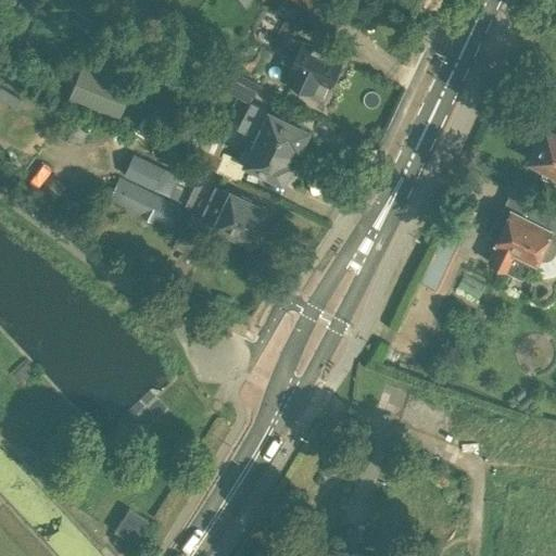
[(308,0),(279,0),(304,17),(314,3),(308,0)]
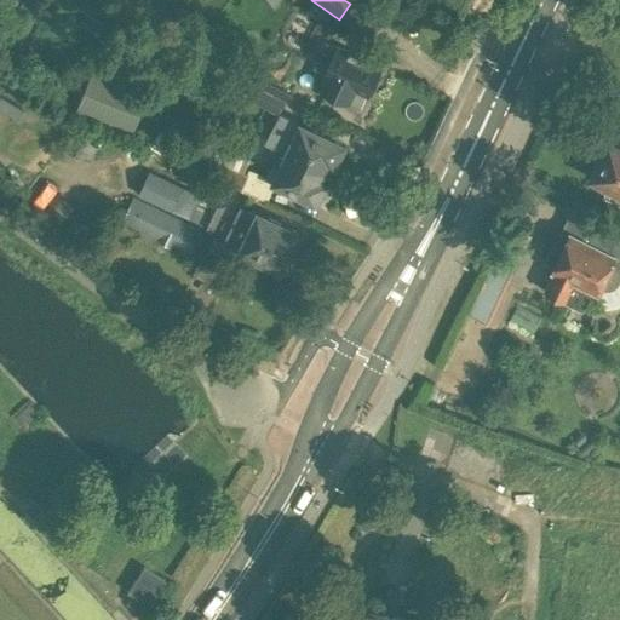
[(337,49),(326,42),(315,65),(326,70),(317,87),(350,102),(356,89),(367,93),(380,67),(338,46),(337,49)]
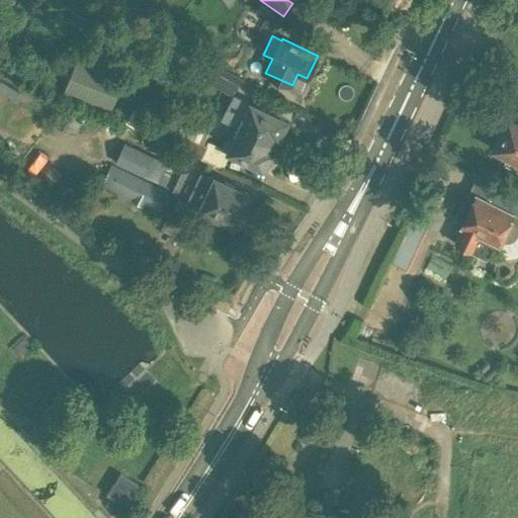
[(123,75),(78,56),(65,91),(110,109),(123,75)]
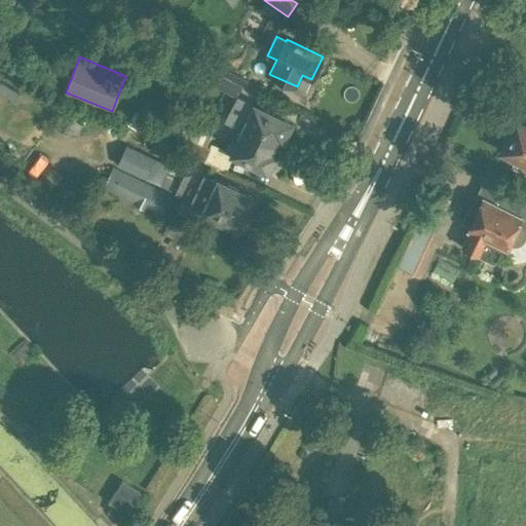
[(219,62),(213,69),(226,80),(232,72),(219,62)]
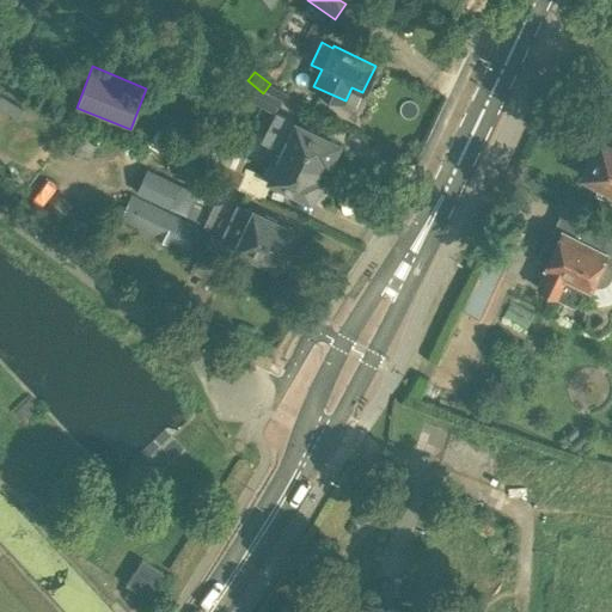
[(329,161),(337,144),(276,114),(262,141),(276,150),(276,147),(319,169),(324,160),(329,161)]
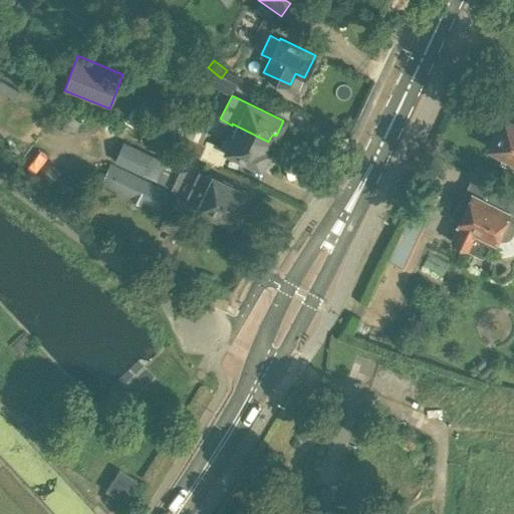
[(85,117),(88,109),(69,103),(66,111),(85,117)]
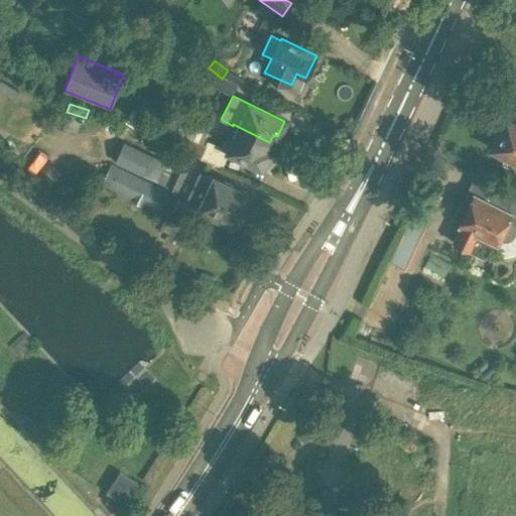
[(155,112),(146,133),(200,157),(200,158),(222,168),(228,155),(220,145),(208,140),(209,136),(155,112)]
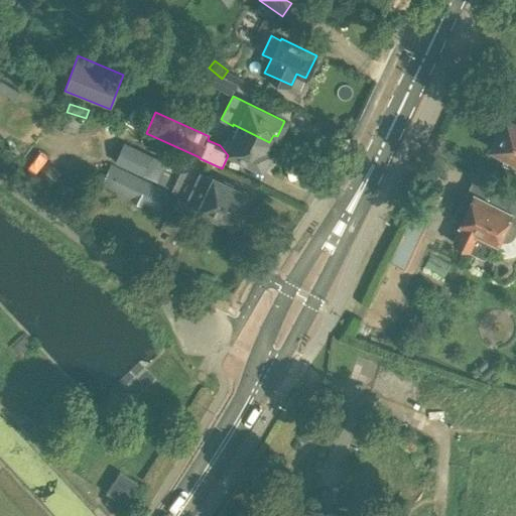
[(515,122),(505,117),(491,148),(505,154),(502,161),(515,167),(515,122)]
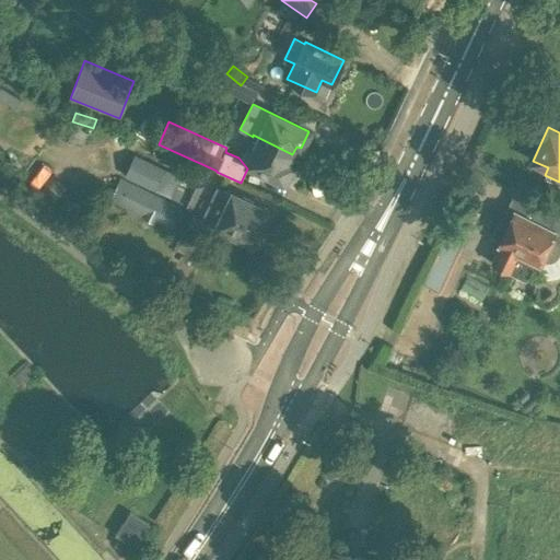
[(253,135),(253,137),(247,148),(253,150),(246,164),(283,182),(292,164),(289,163),(292,154),(253,135)]
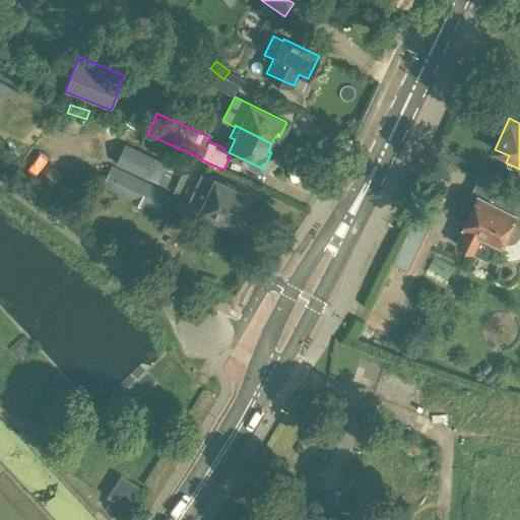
[(125,142),(120,154),(148,167),(153,156),(125,142)]
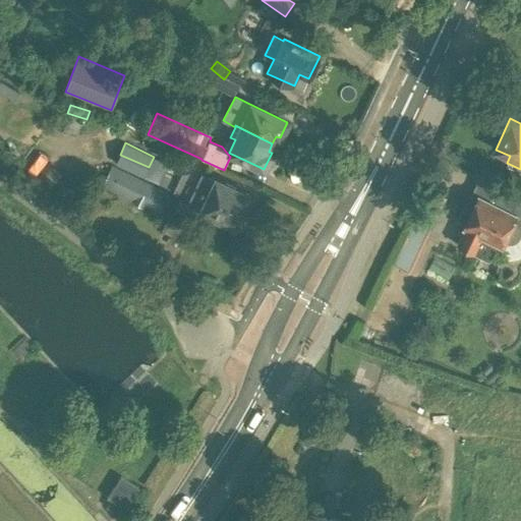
[(149,167),(120,155),(116,163),(145,177),(149,167)]
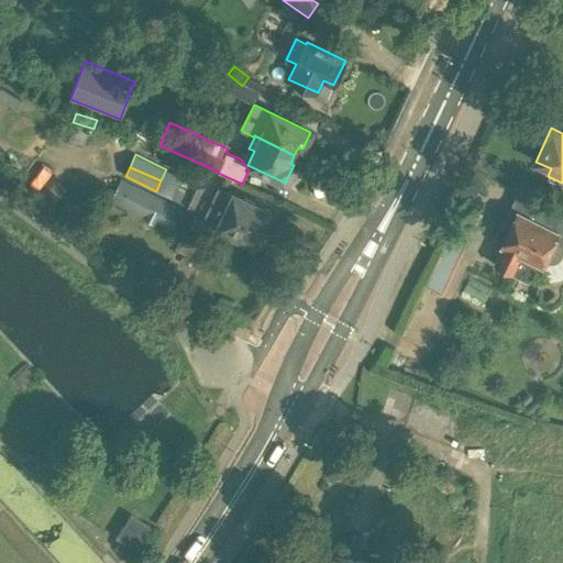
[(176,187),(200,198),(205,188),(180,178),(176,187)]
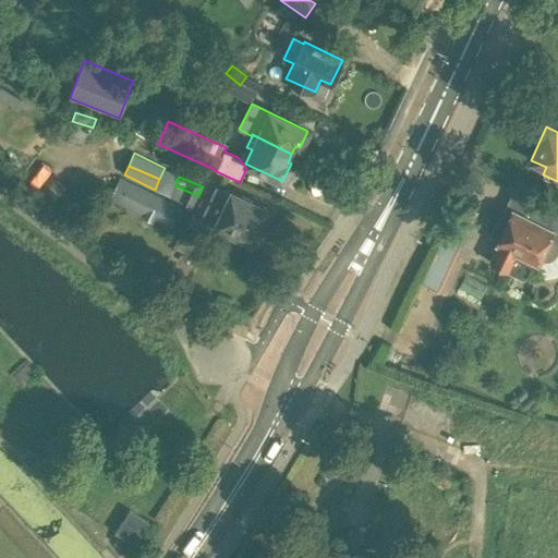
[(121,178),(110,199),(111,201),(169,228),(180,206),(121,178)]
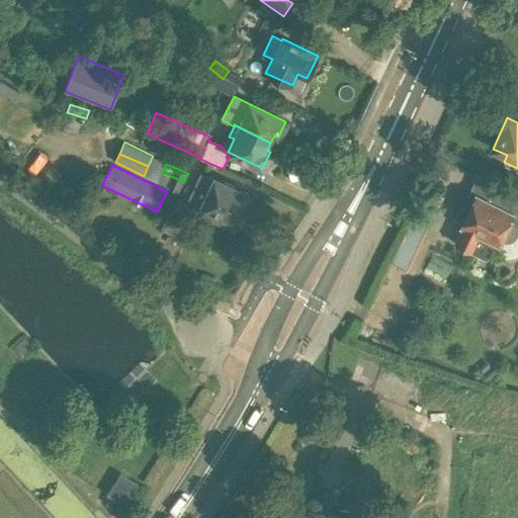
[(184,182),(162,172),(157,182),(180,192),(184,182)]
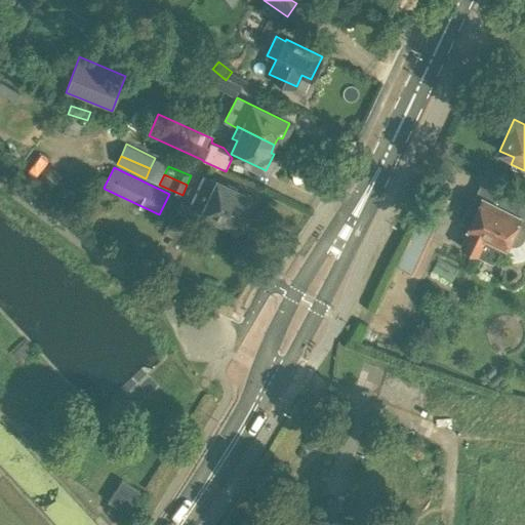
[(196,189),(245,212),(252,196),(217,179),(216,182),(203,175),(196,189)]
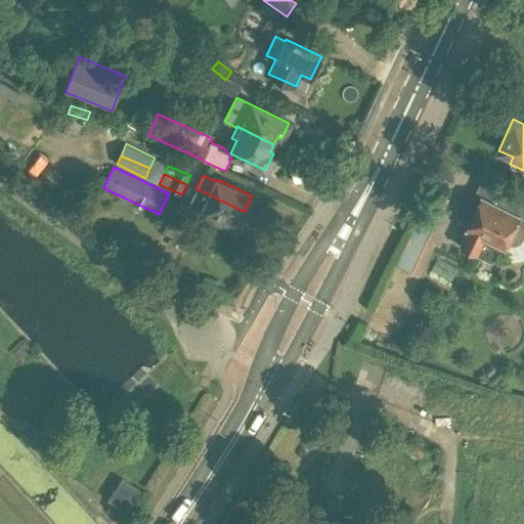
[(104,188),(103,187),(96,183),(73,215),(89,227),(114,194),(104,188)]
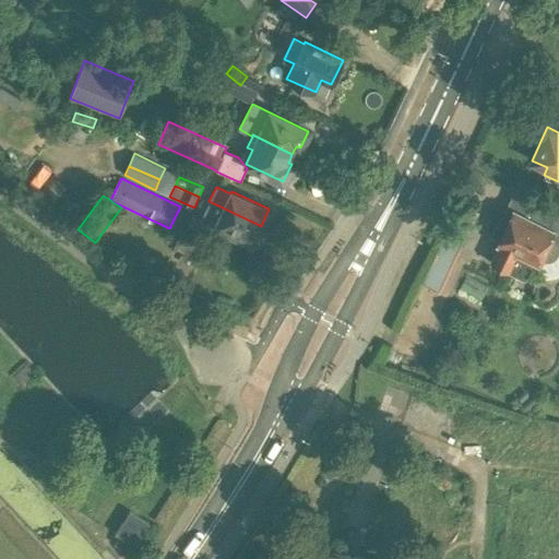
[(261,226),(209,201),(201,217),(215,224),(214,226),(252,244),(261,226)]
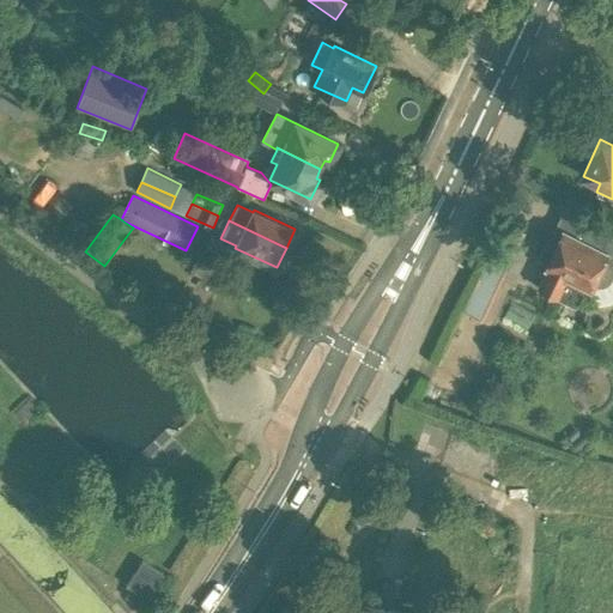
[(612,260),(612,230),(590,220),(584,235),(576,231),(570,235),(563,231),(556,248),(551,246),(546,247),(542,249),(540,254),(540,259),(542,262),(547,265),(546,268),(547,268),(538,289),(572,304),(582,285),(590,289),(594,283),(599,284),(605,283),(608,280),(612,269),(612,268),(612,265),(610,261),(611,260),(612,260)]
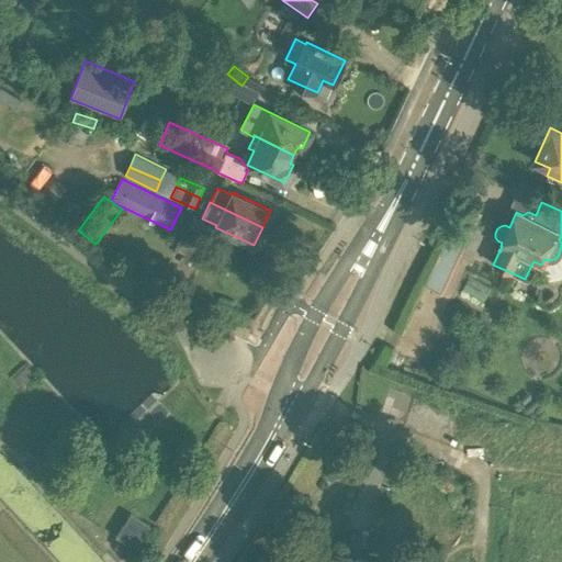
[(148,269),(145,278),(156,281),(159,273),(148,269)]
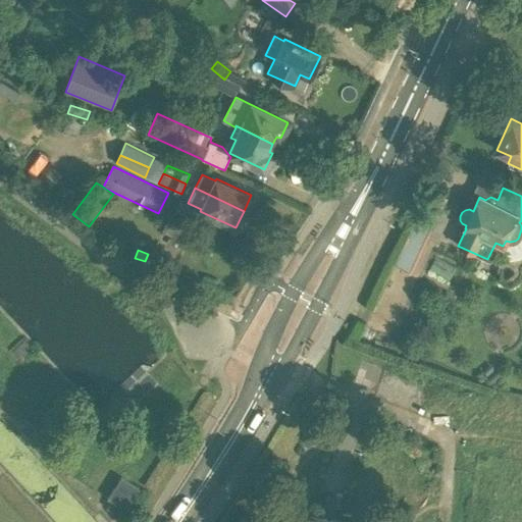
[(35,428),(29,421),(21,428),(28,434),(35,428)]
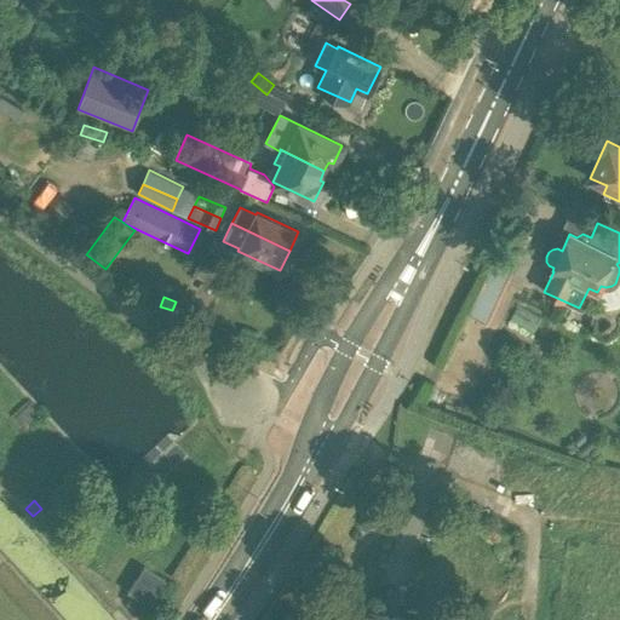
[(149,604),(165,580),(144,566),(127,591),(136,597),(131,606),(148,615),(153,607),(149,604)]
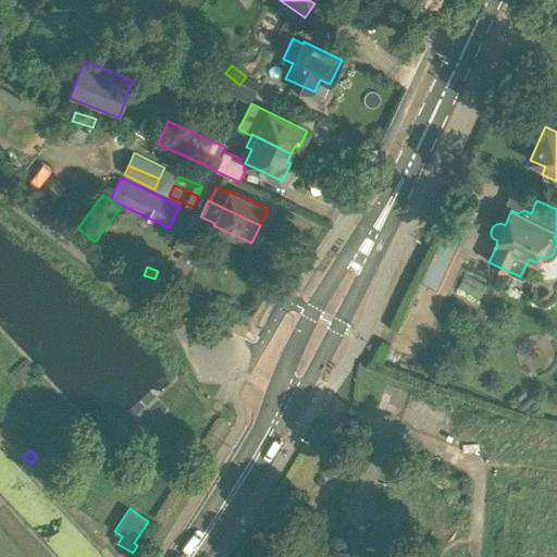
[(334,556),(336,551),(306,544),(302,556),(334,556)]
